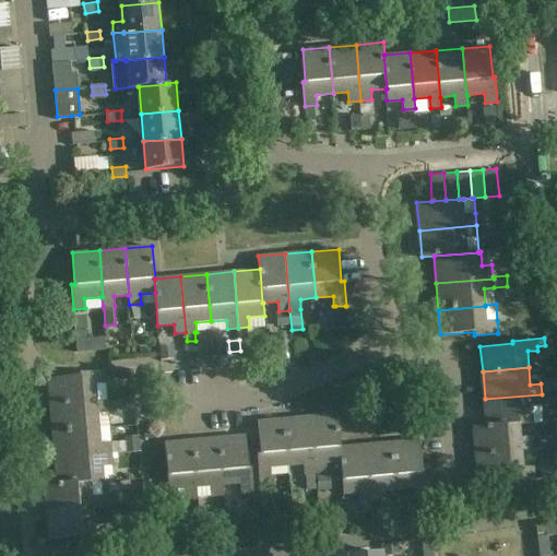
[(48,378),(50,403),(96,399),(95,383),(106,382),(105,370),(79,373),(80,376),(48,378)]
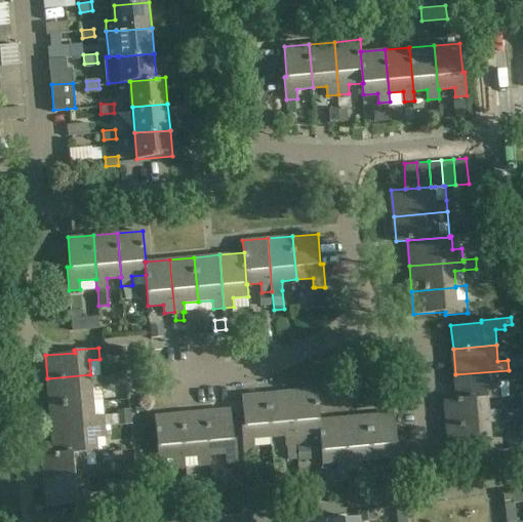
[(519,369),(455,374),(457,399),(457,401),(489,398),(501,397),(499,382),(520,380),(519,369)]
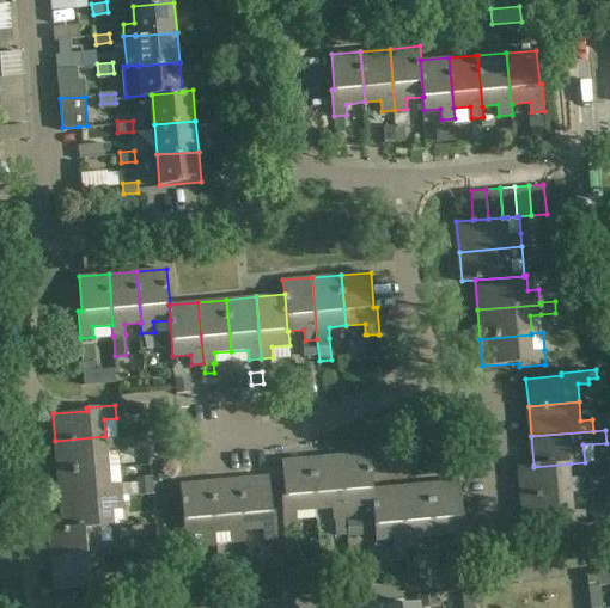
[(105,436),(55,441),(56,459),(58,471),(108,466),(120,465),(119,450),(117,437),(105,437),(105,436)]
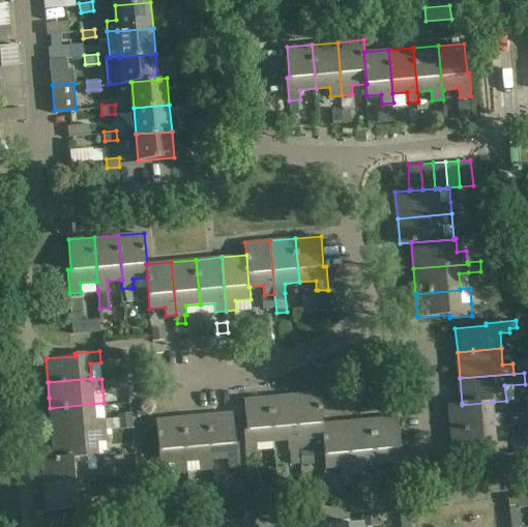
[(321,392),(294,396),(298,448),(311,447),(310,438),(323,437),(322,423),(323,423),(321,392)]
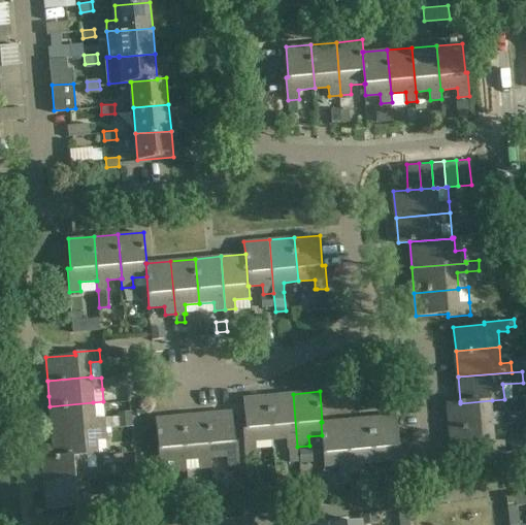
[(293,394),(266,396),(270,439),(287,437),(288,448),(297,447),(293,394)]
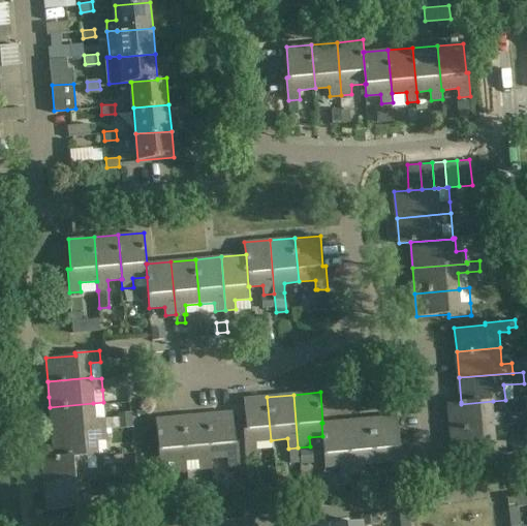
[(256,441),(271,440),(267,397),(244,399),(247,429),(243,429),(245,452),(257,451),(256,441)]
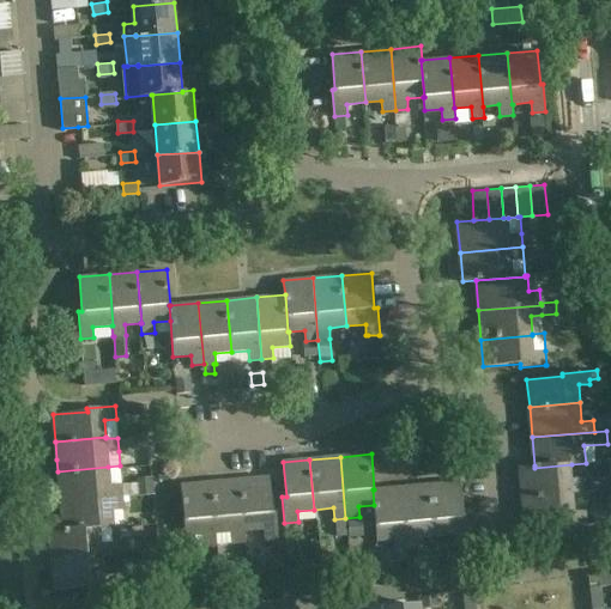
[(573,480),(572,464),(534,468),(534,466),(520,467),(522,499),(574,494),(574,493),(585,492),(584,479),(573,480)]
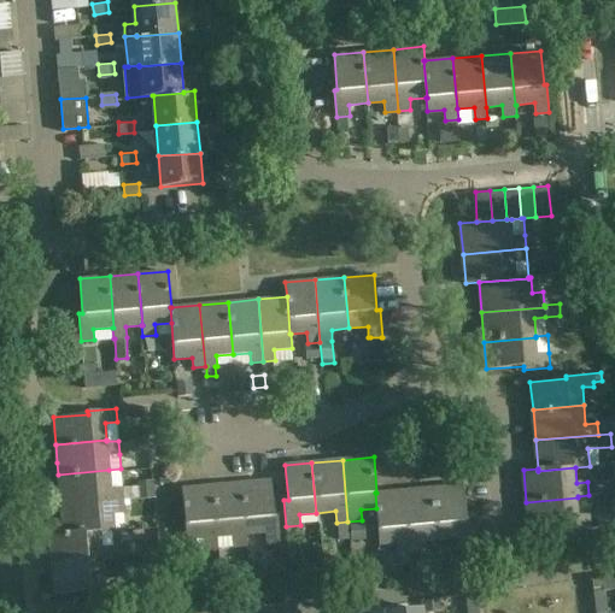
[(109,470),(58,475),(59,488),(60,505),(123,499),(122,487),(121,469),(109,470)]
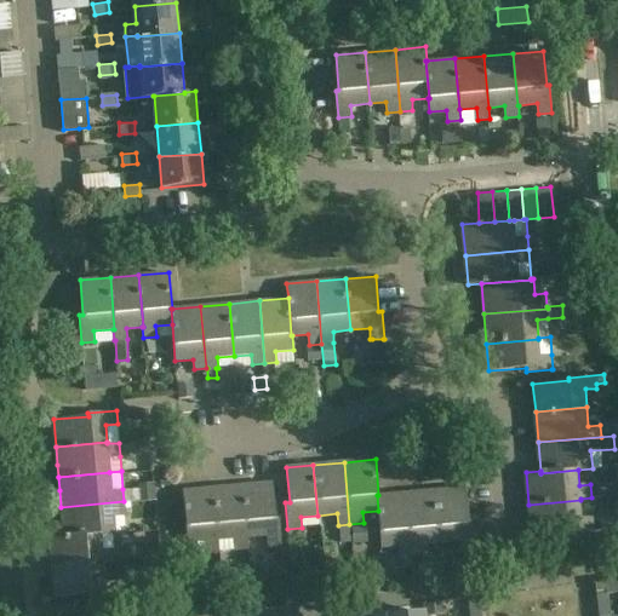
[(273,483),(242,485),(247,536),(267,534),(268,546),(281,545),(279,516),(275,517),(273,483)]
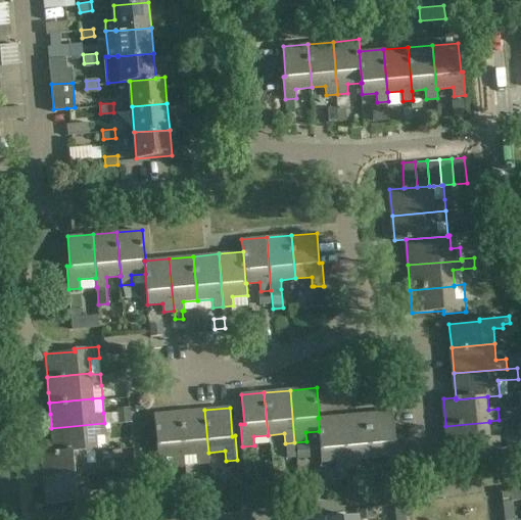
[(204,410),(180,412),(184,464),(197,463),(209,462),(208,453),(204,410)]
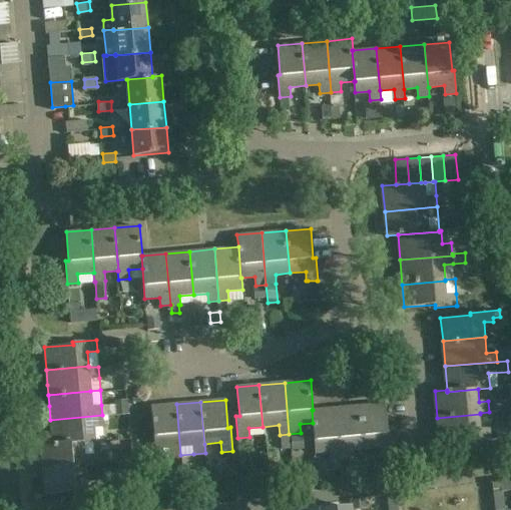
[(170,456),(180,455),(176,404),(151,406),(155,448),(169,447),(170,456)]
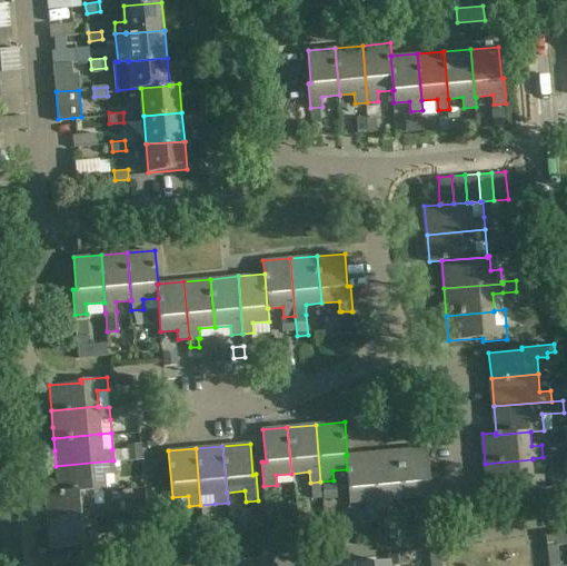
[(427,448),(403,450),(407,498),(421,497),(423,506),(435,505),(433,479),(430,479),(427,448)]
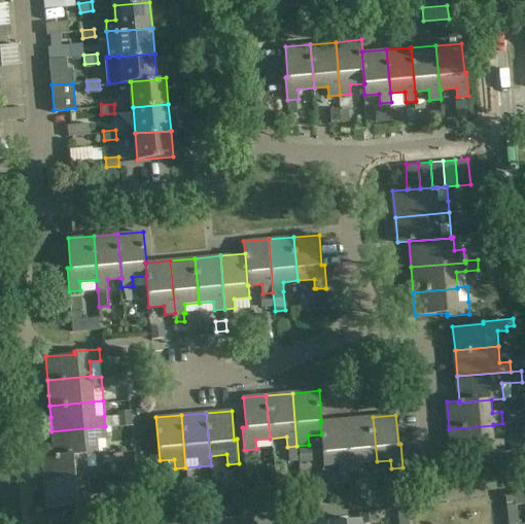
[(373,417),(347,419),(351,472),(360,470),(359,462),(377,461),(373,417)]
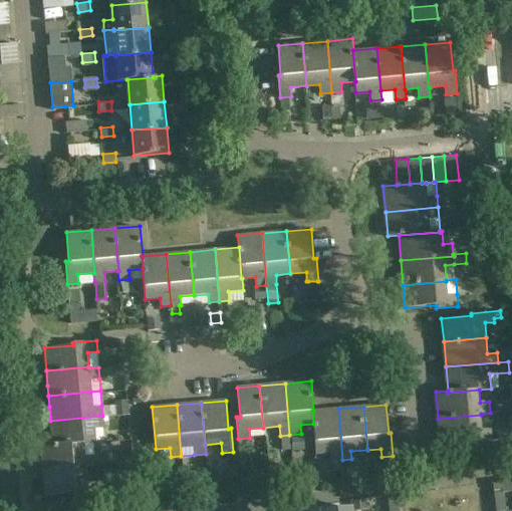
[(342,460),(338,409),(313,411),(312,411),(313,424),(315,454),(329,452),(330,461),(333,461),(333,470),(343,469),(342,460)]
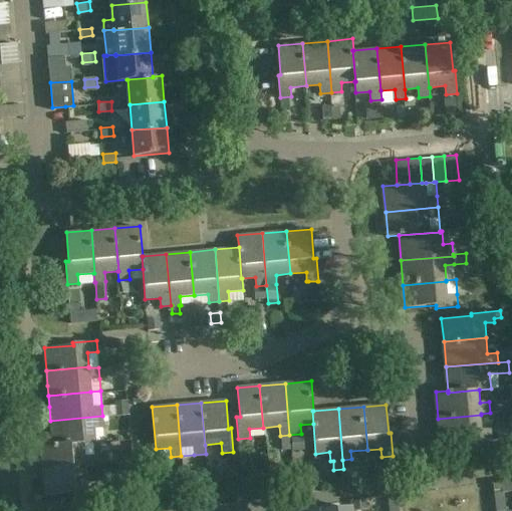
[(481,415),(438,419),(440,441),(470,438),(470,442),(492,440),(491,429),(482,430),(481,415)]
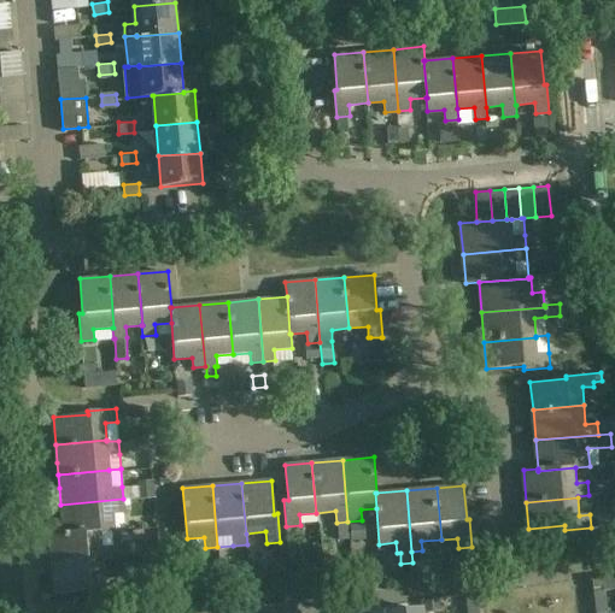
[(123,499),(60,505),(63,532),(63,535),(100,531),(100,530),(113,529),(112,512),(124,511),(123,499)]
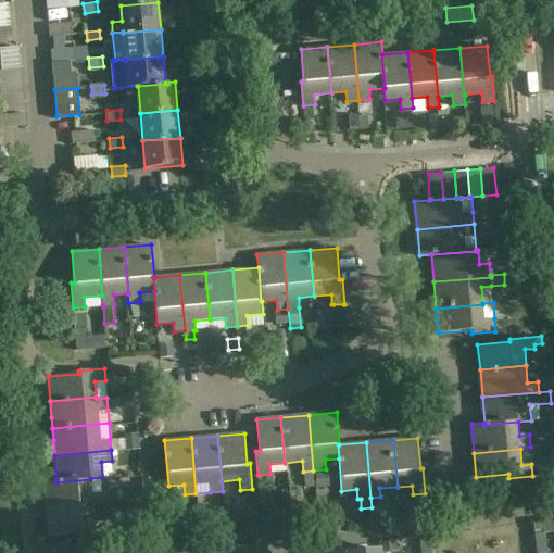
[(539,474),(552,474),(552,461),(539,461),(539,474)]
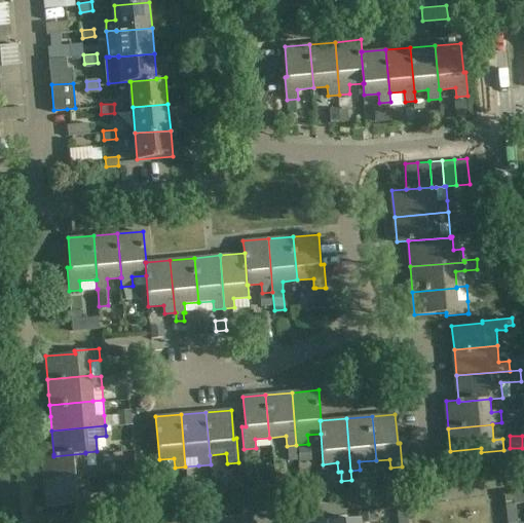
[(41,455),(43,483),(87,479),(87,477),(96,476),(95,464),(86,465),(85,453),(53,456),(53,454),(41,455)]
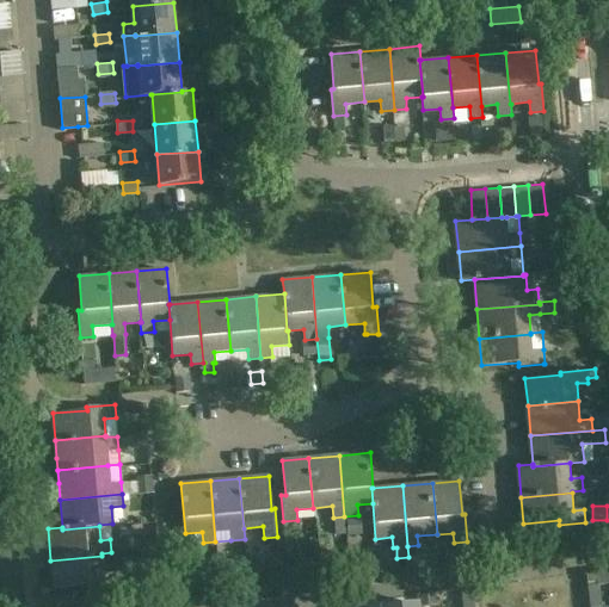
[(271,569),(270,552),(248,555),(250,570),(271,569)]
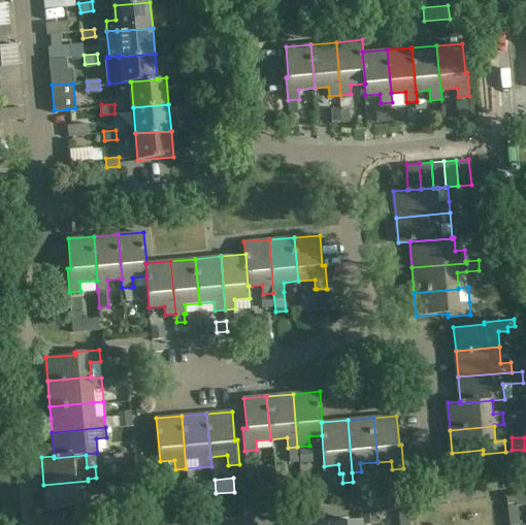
[(88,481),(43,485),(45,507),(76,505),(76,507),(99,505),(98,494),(89,495),(88,481)]
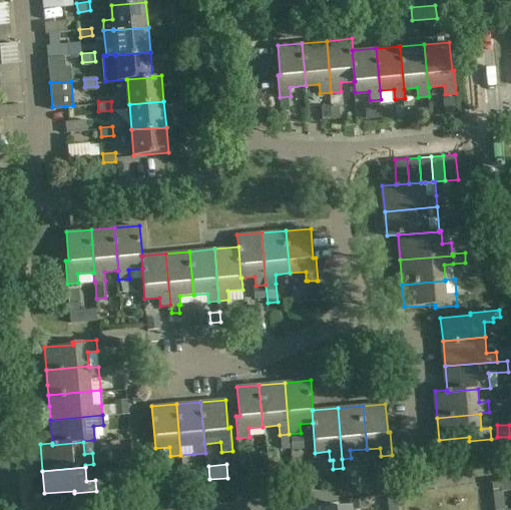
[(495,509),(505,509),(503,490),(510,488),(510,476),(492,479),(493,488),(492,488),(495,509)]
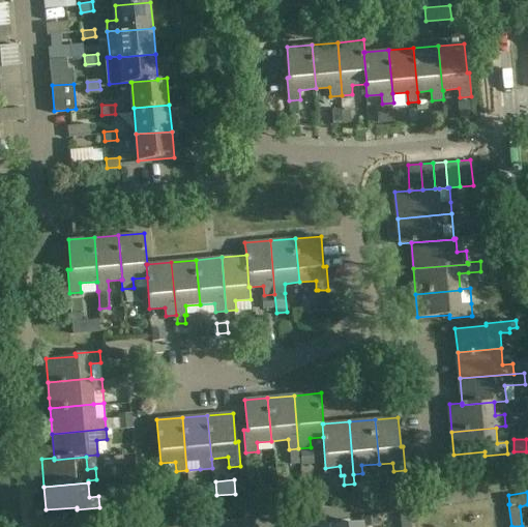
[(412,526),(411,517),(401,518),(401,526),(412,526)]
